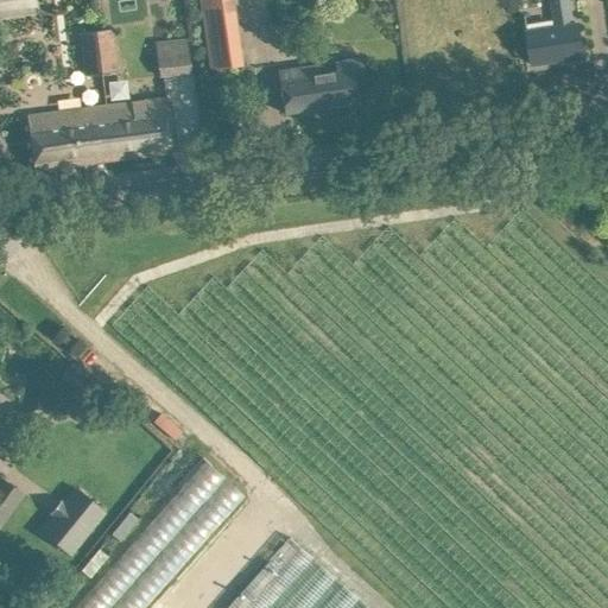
[(0,0),(0,17),(37,12),(35,0),(0,0)]
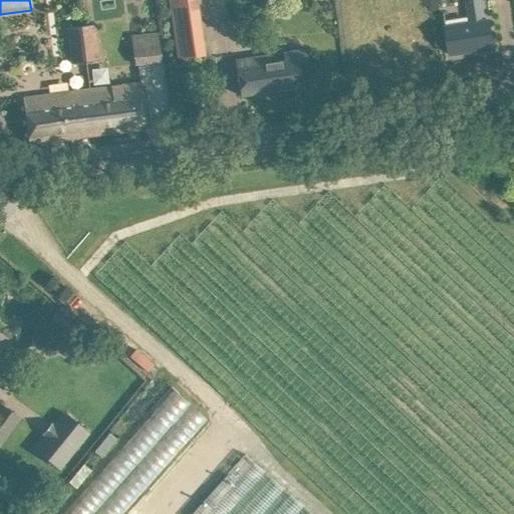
[(198,0),(168,0),(171,12),(177,59),(206,54),(200,8),(198,0)]
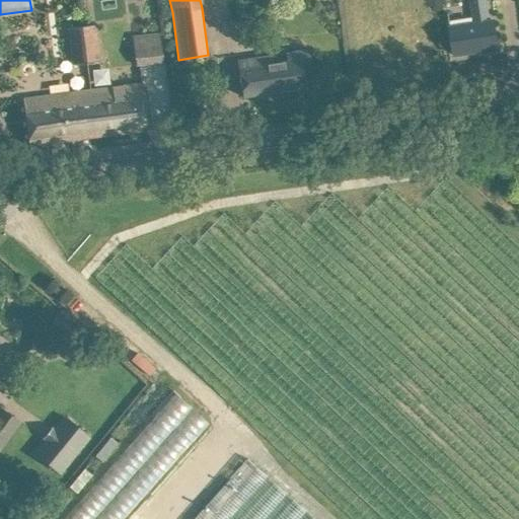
[(499,48),(496,28),(495,21),(490,22),(486,0),(469,0),(473,23),(450,27),(454,55),(499,48)]
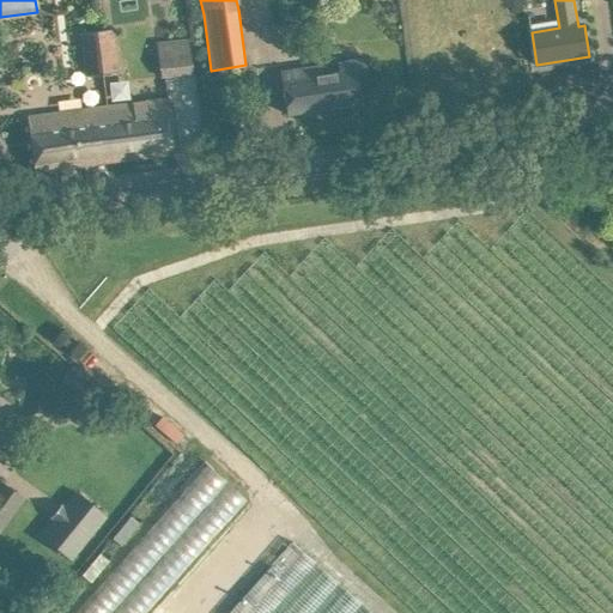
[(98,30),(104,73),(120,71),(115,28),(98,30)]
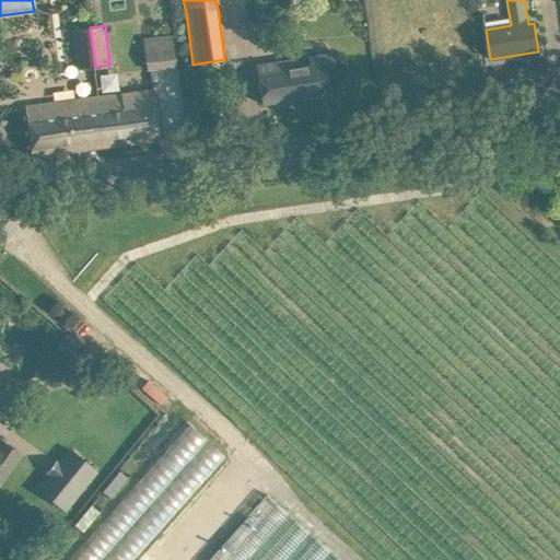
[(80,69),(95,67),(90,27),(76,28),(80,69)]
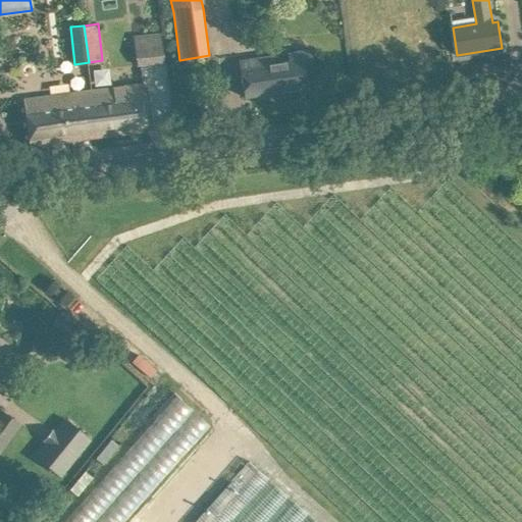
[(155,32),(131,34),(132,55),(157,54),(155,32)]
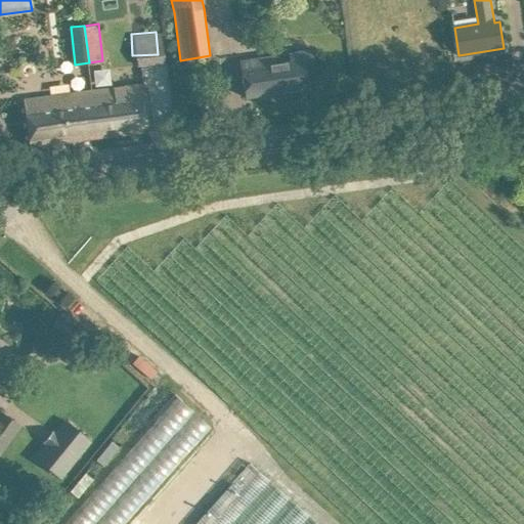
[(239,61),(242,78),(245,97),(307,88),(305,70),(314,69),(312,50),(289,53),(290,61),(275,63),(274,56),(239,61)]
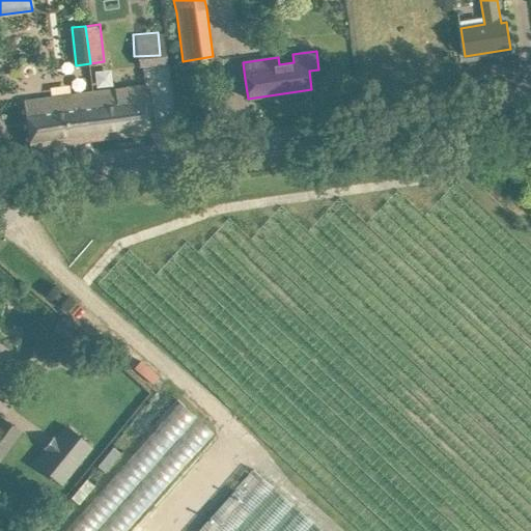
[(151,133),(149,112),(145,84),(94,90),(101,139),(151,133)]
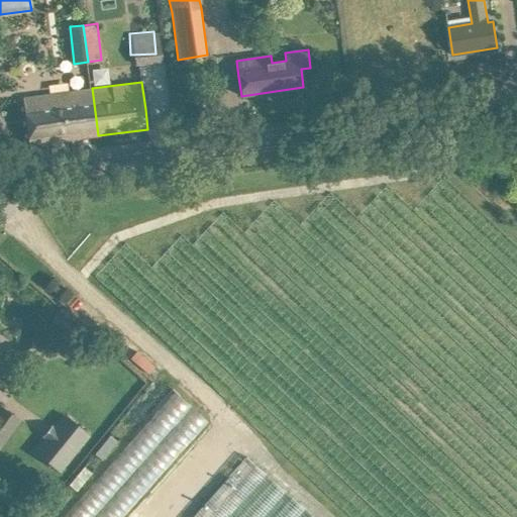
[(28,144),(98,135),(92,88),(48,94),(48,93),(22,96),(28,144)]
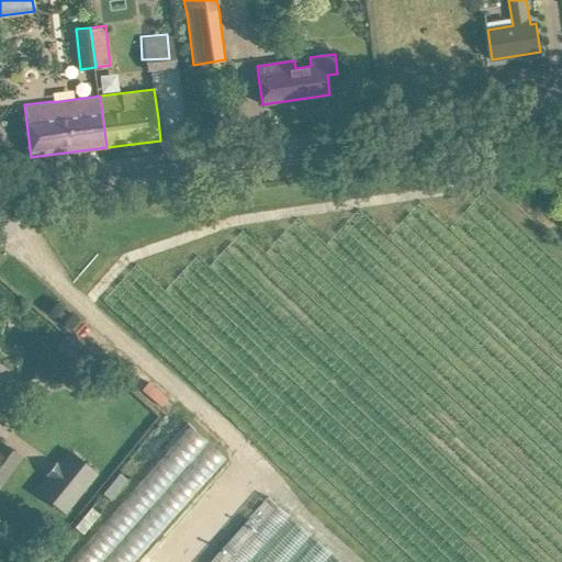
[(135,266),(103,301),(384,561),(561,561),(561,268),(482,193),(449,229),(420,202),(386,237),(357,210),(325,245),(296,218),(265,253),(240,232),(206,268),(195,257),(163,292),(135,266)]
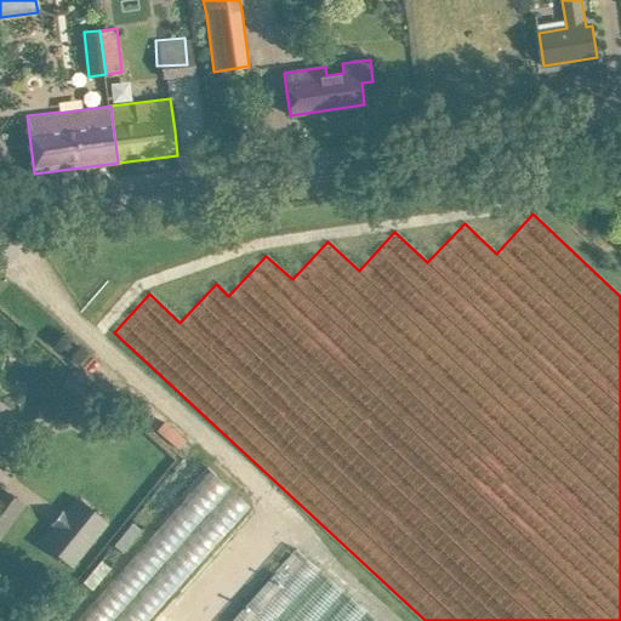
[(209,471),(74,620),(147,620),(249,506),(209,471)]
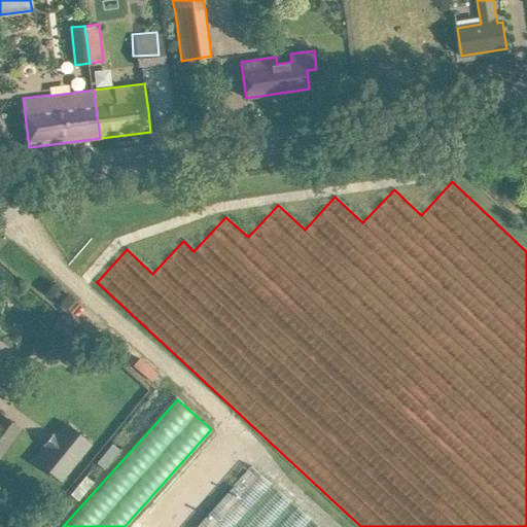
[(2,415),(0,416),(0,455),(21,428),(2,415)]
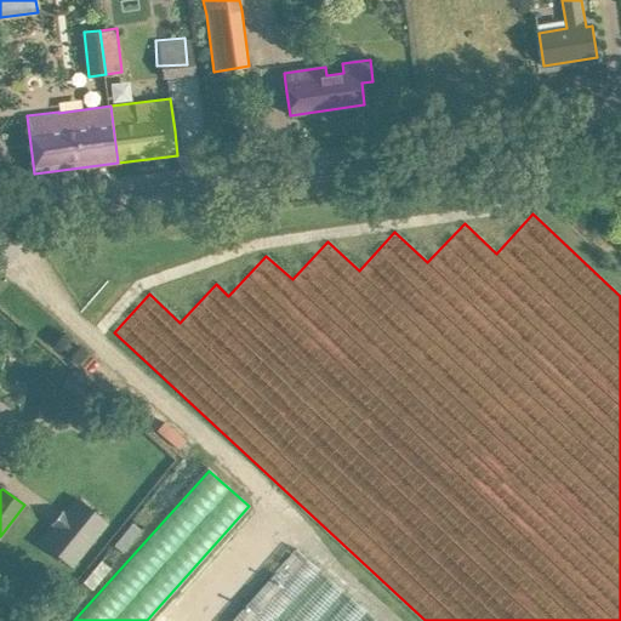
[(52,527),(40,541),(72,568),(108,524),(77,497),(66,511),(63,508),(50,524),(52,527)]
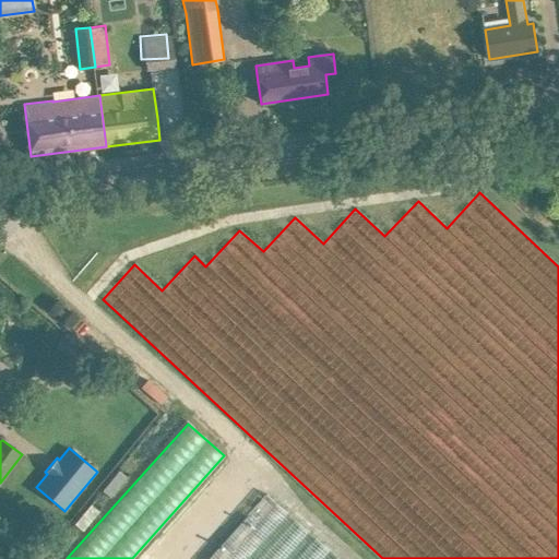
[(340,558),(268,494),(224,542),(216,535),(199,556),(202,558),(340,558)]
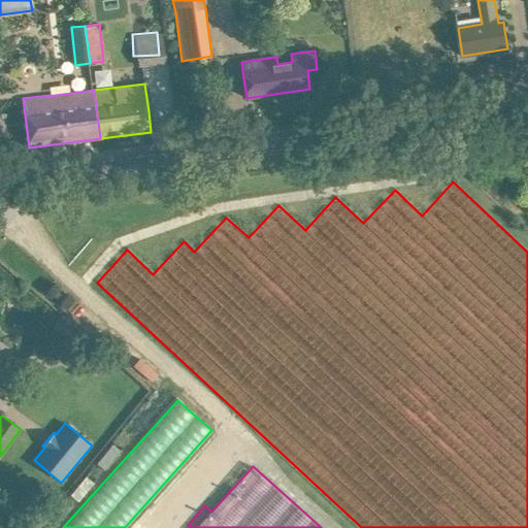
[(79,500),(93,483),(85,476),(71,493),(79,500)]
